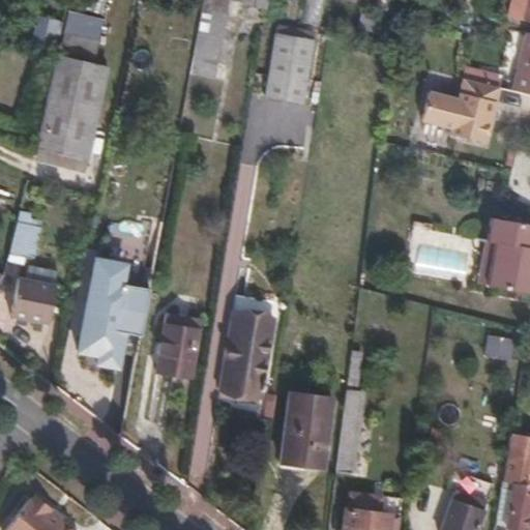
[(308,0),(304,21),(318,24),(322,0),(308,0)]
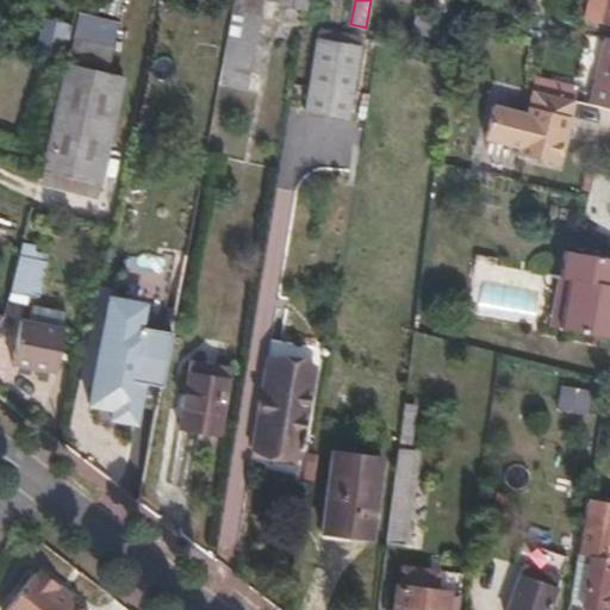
[(437,0),(436,8),(448,12),(450,0),(437,0)]
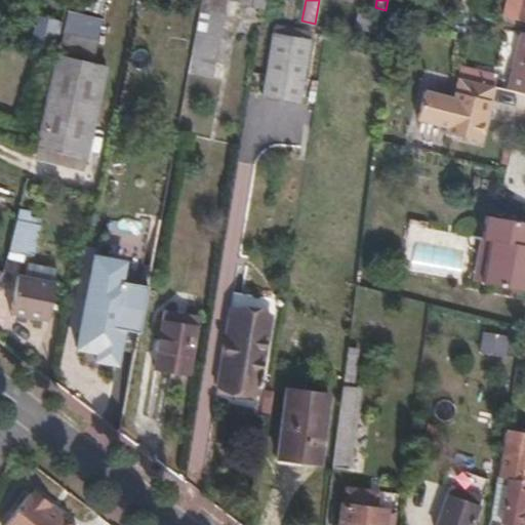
[(524,22),(524,0),(508,0),(503,16),(524,22)]
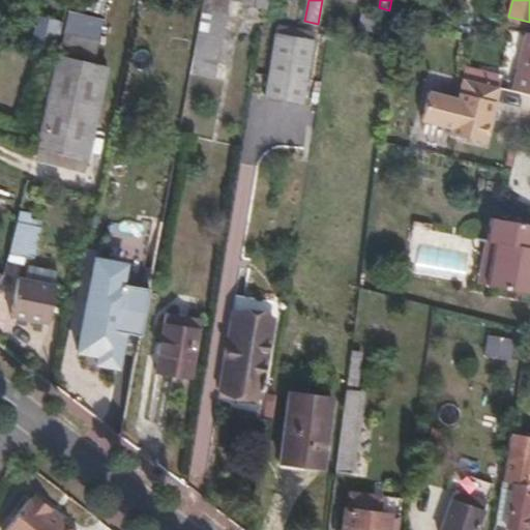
[(225,12),(203,8),(192,71),(214,76),(225,12)]
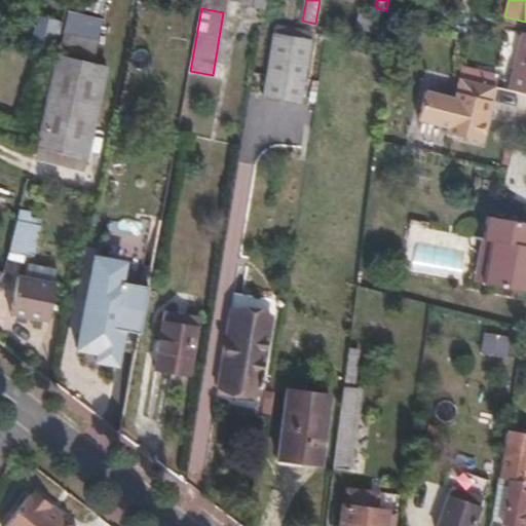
[(377,17),(359,12),(352,35),(371,40),(377,17)]
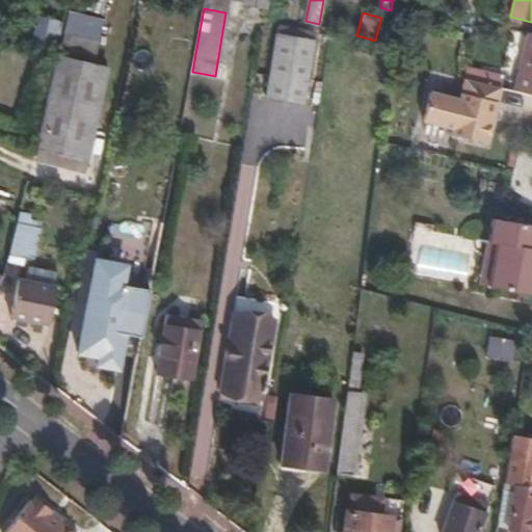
[(42,16),(35,41),(52,45),(58,20),(42,16)]
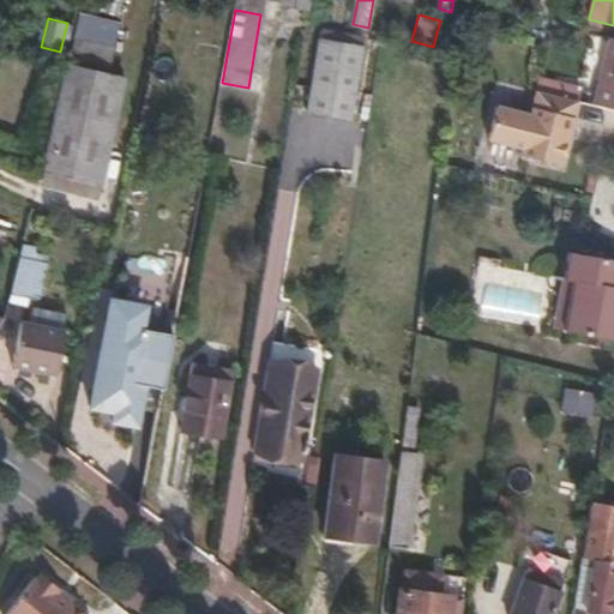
[(596,103),(613,108),(613,37),(611,37),(596,103)]
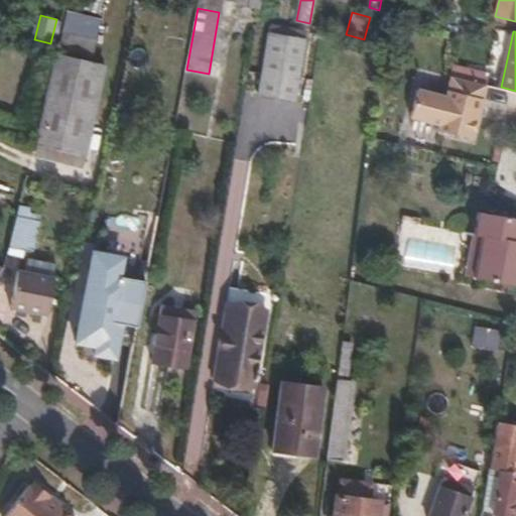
[(60,32),(55,51),(92,59),(96,40),(60,32)]
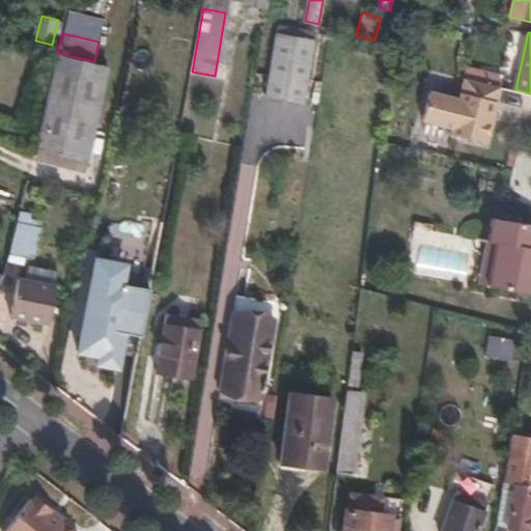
[(305,94),(308,78),(315,40),(276,33),(266,96),(303,103),(305,94)]
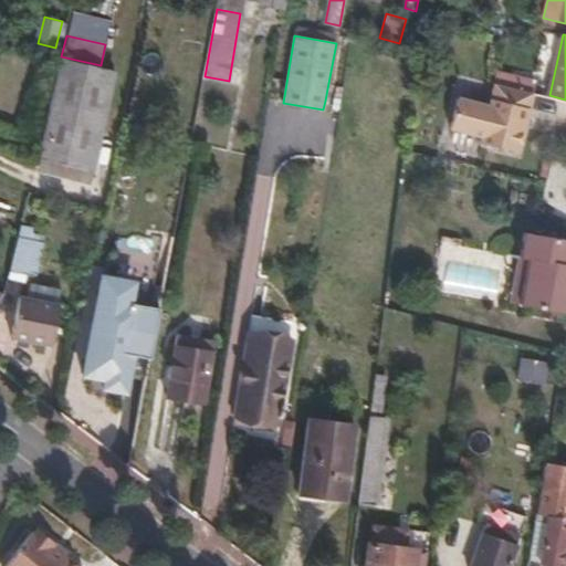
[(61,56),(42,136),(38,157),(93,170),(117,70),(101,65),(61,56)]
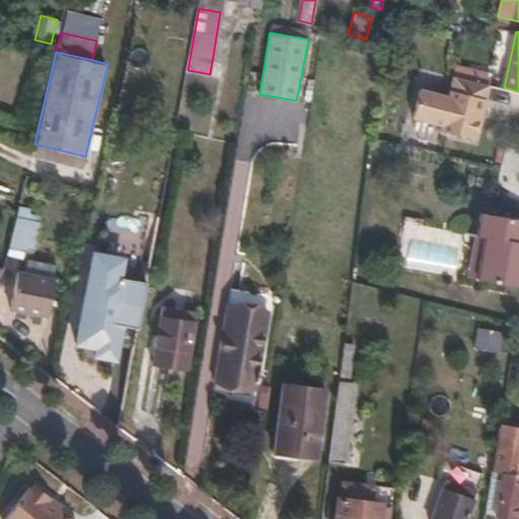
[(478,69),(455,63),(453,75),(455,75),(475,80),(478,69)]
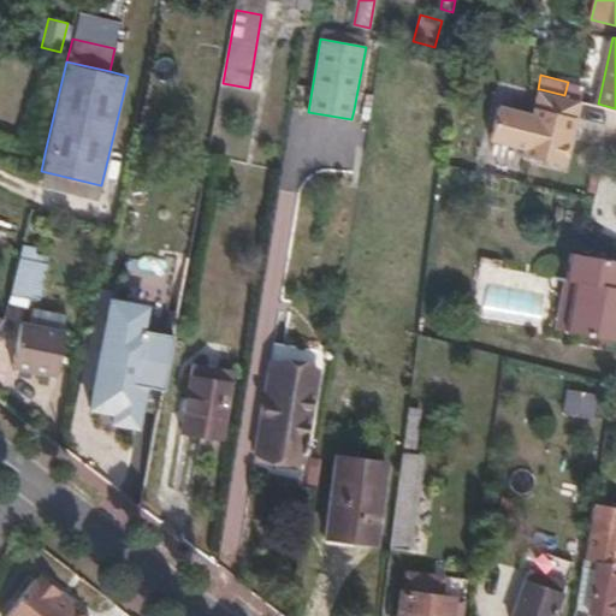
[(568,82),(564,95),(580,99),(582,90),(579,90),(579,84),(568,82)]
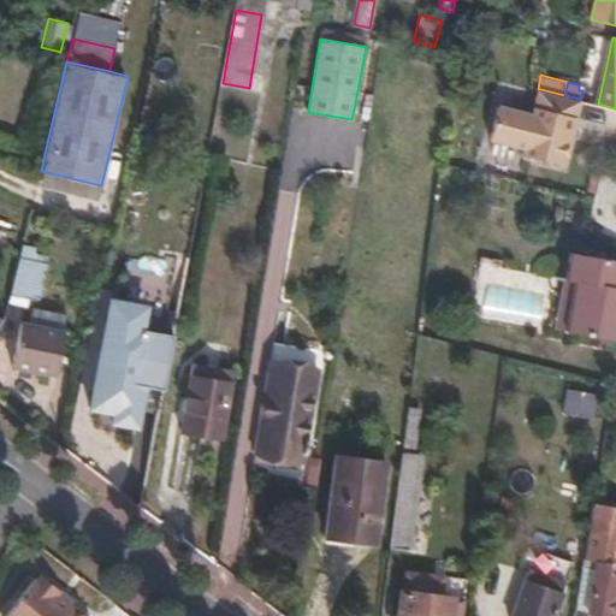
[(564,164),(580,99),(564,95),(540,89),(534,114),(498,105),(491,137),(526,146),(523,153),(564,164)]
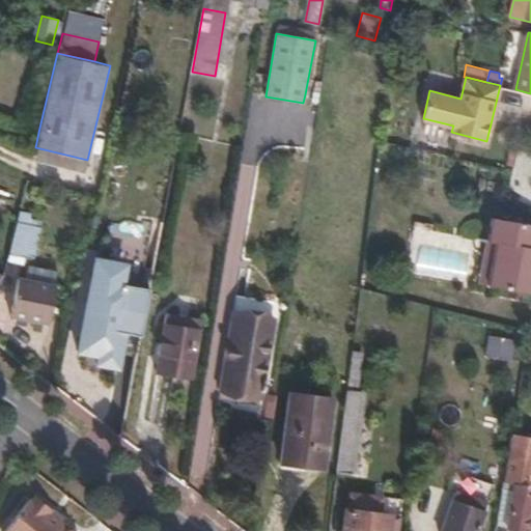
[(317,79),(308,78),(305,94),(314,95),(317,79)]
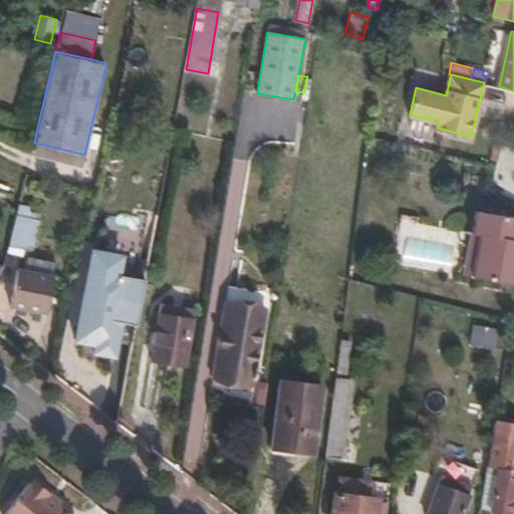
[(32,206),(19,203),(9,243),(30,250),(40,212),(31,210),(32,206)]
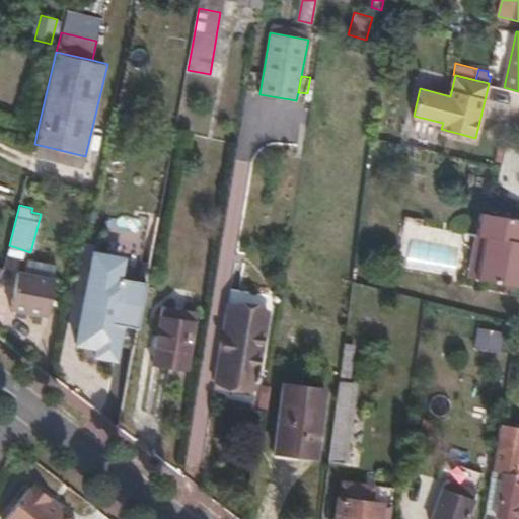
[(518,286),(518,218),(480,212),(476,234),(485,237),(477,279),(518,286)]
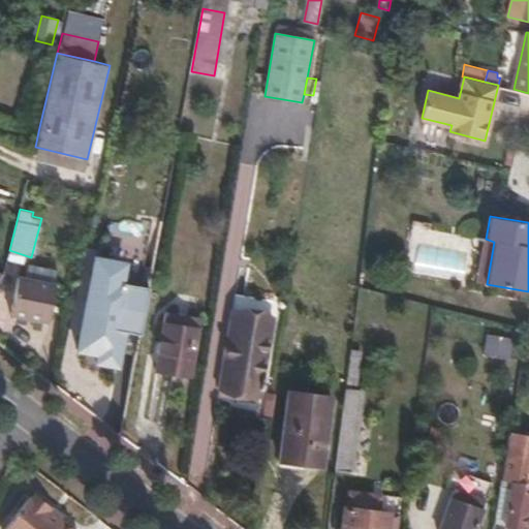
[(494,242),(486,239),(477,281),(487,284),(494,242)]
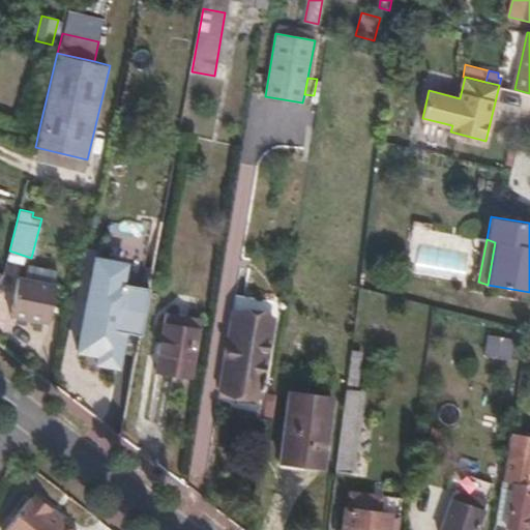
[(83,263),(77,294),(90,297),(99,266),(83,263)]
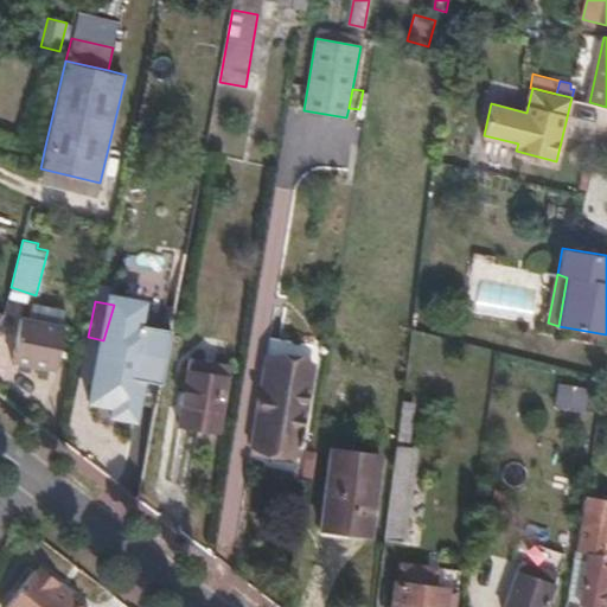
[(39,304),(37,320),(62,325),(64,310),(39,304)]
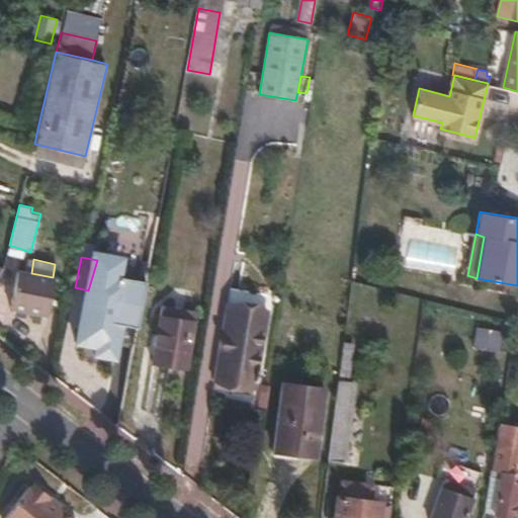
[(53,277),(31,273),(18,271),(11,309),(47,316),(53,277)]
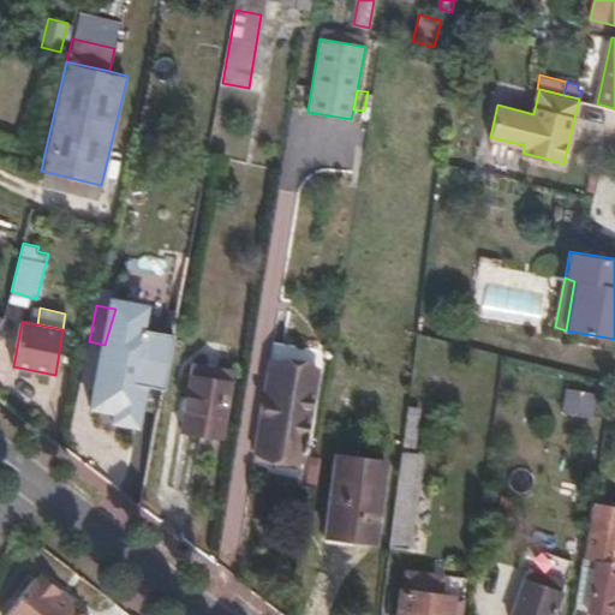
[(318,371),(270,362),(257,452),(302,460),(318,371)]
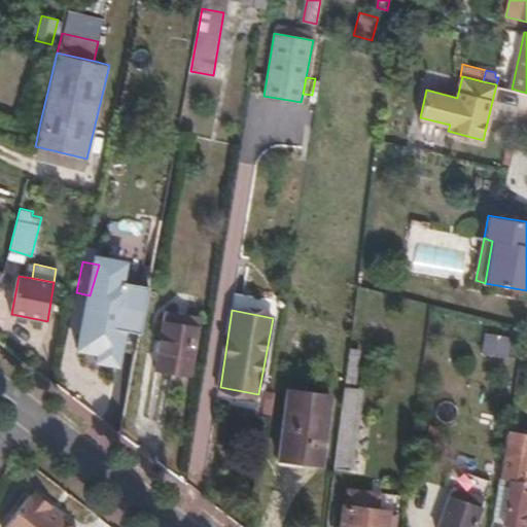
[(198,318),(165,312),(156,367),(188,374),(198,318)]
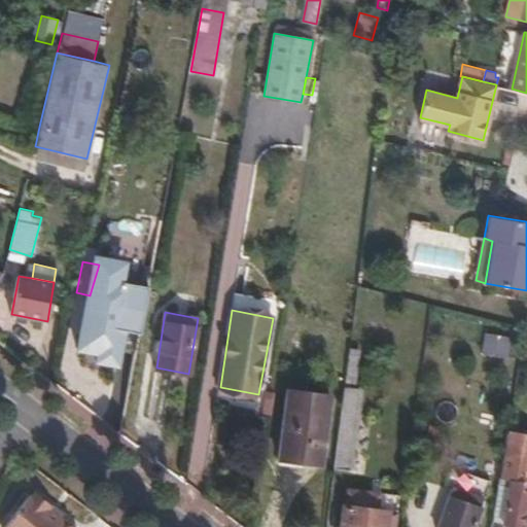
[(123,342),(92,336),(84,369),(115,376),(123,342)]
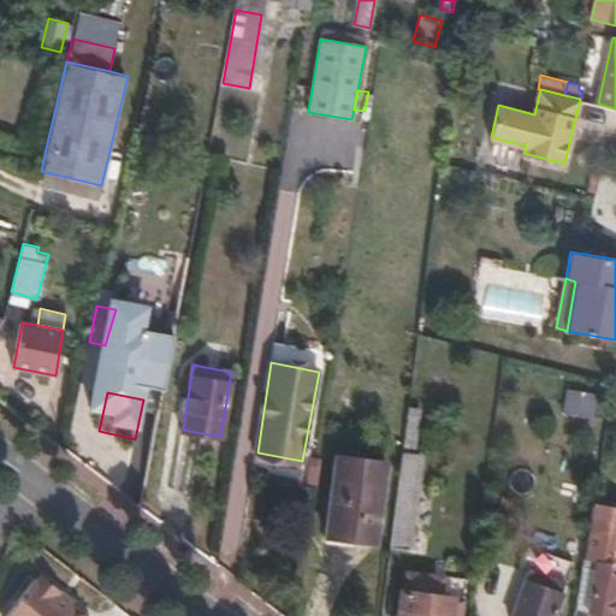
[(404,450),(391,546),(410,549),(424,454),(404,450)]
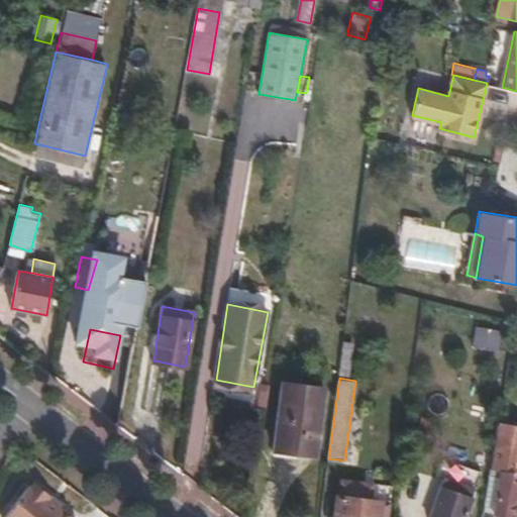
[(315,455),(323,388),(283,383),(274,450),(315,455)]
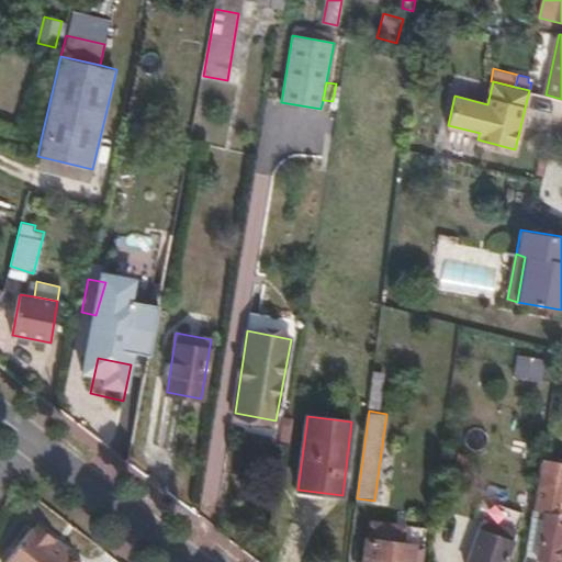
[(532,519),(525,561),(558,561),(561,540),(561,484),(539,481),(538,490),(532,519)]
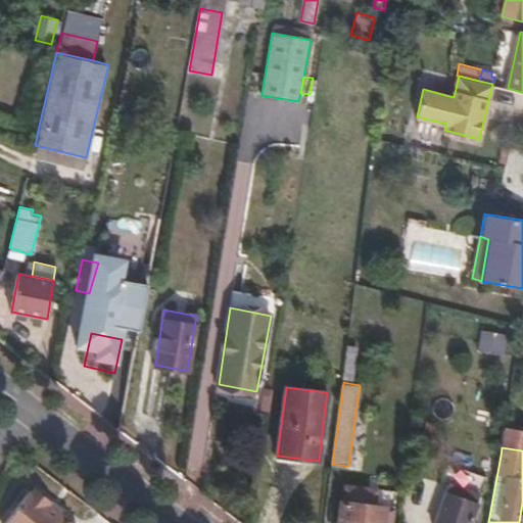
[(495,483),(501,456),(485,455),(481,481),(495,483)]
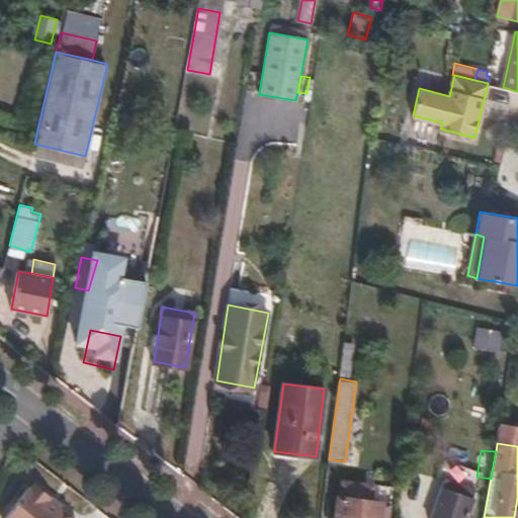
[(464,517),(475,490),(445,480),(432,517),(464,517)]
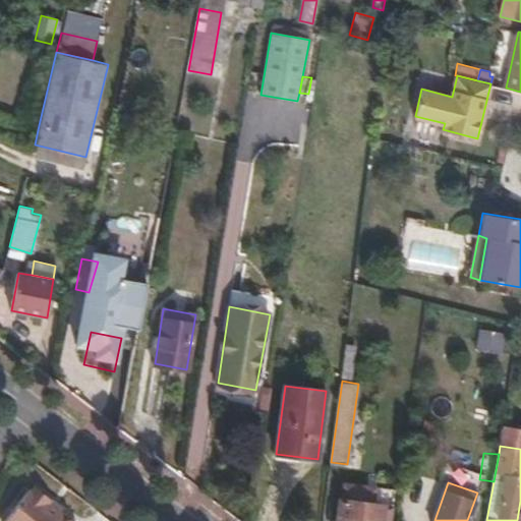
[(381,520),(384,505),(367,503),(368,486),(345,483),(338,520),(381,520)]
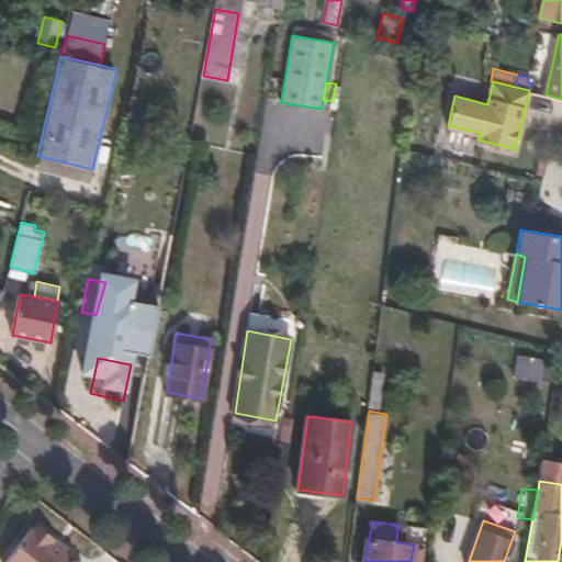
[(78,561),(65,552),(55,542),(56,540),(38,526),(35,530),(33,528),(6,561),(78,561)]
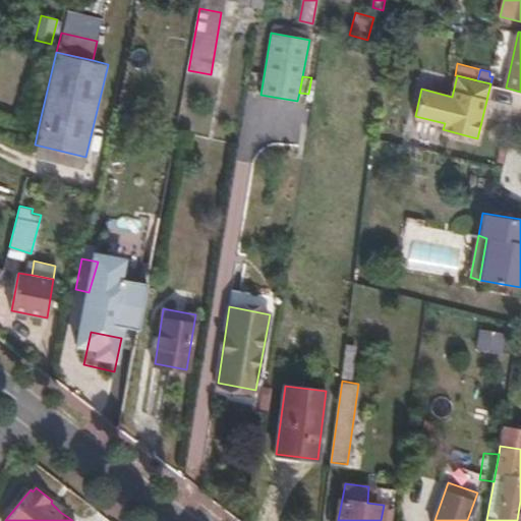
[(51,503),(60,512),(61,508),(52,501),(51,503)]
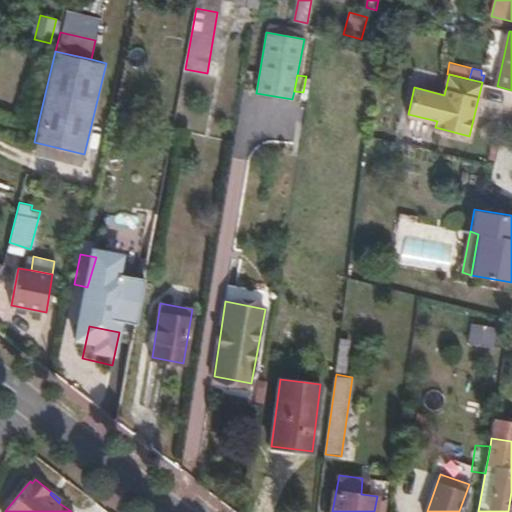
[(383,511),(385,498),(377,496),(374,511),(383,511)]
